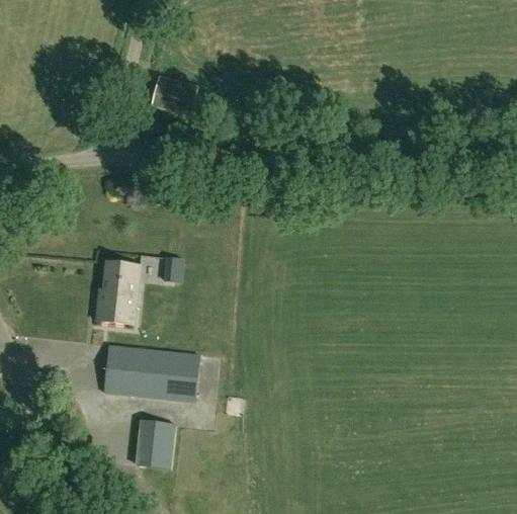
[(198,86),(158,75),(151,103),(191,113),(198,86)]
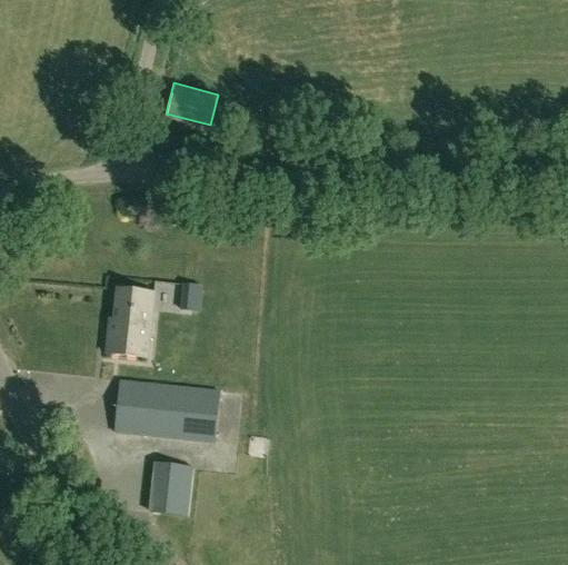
[(3,230),(12,224),(8,218),(0,224),(0,226),(3,230)]
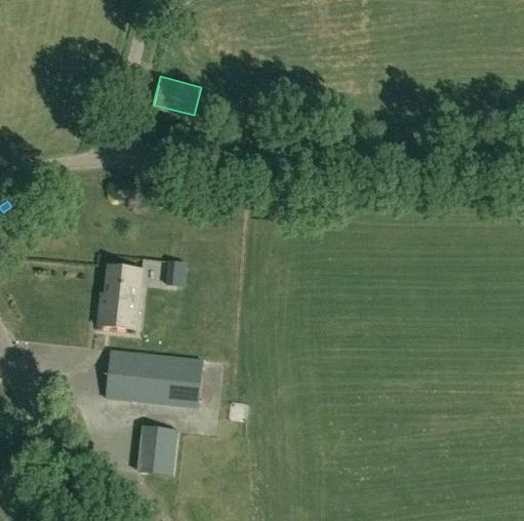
[(164,282),(180,284),(183,262),(166,259),(164,282)]
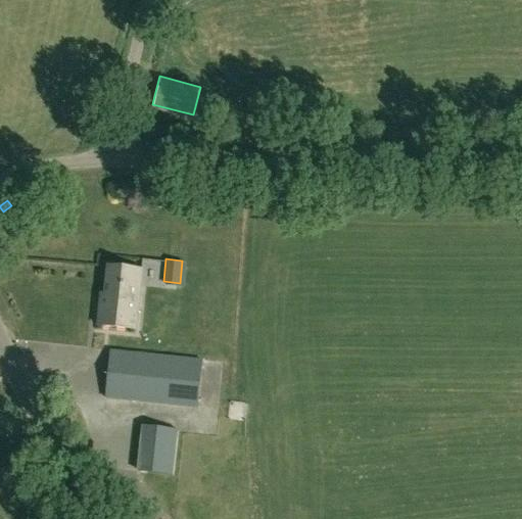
[(105,263),(101,300),(99,300),(97,322),(133,326),(139,267),(105,263)]
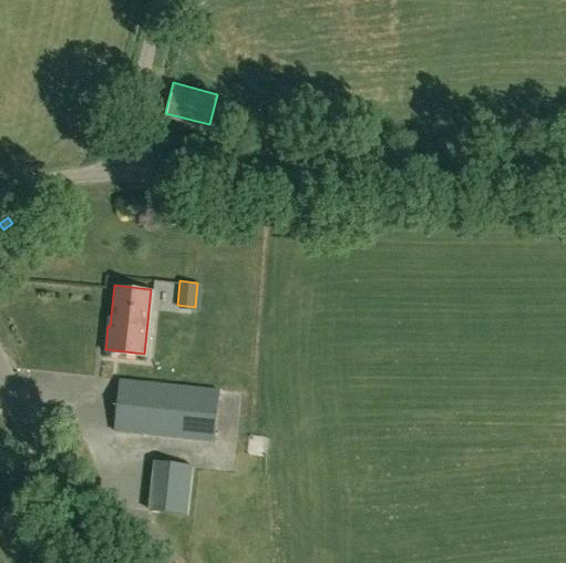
[(212,439),(217,388),(120,378),(114,429),(212,439)]
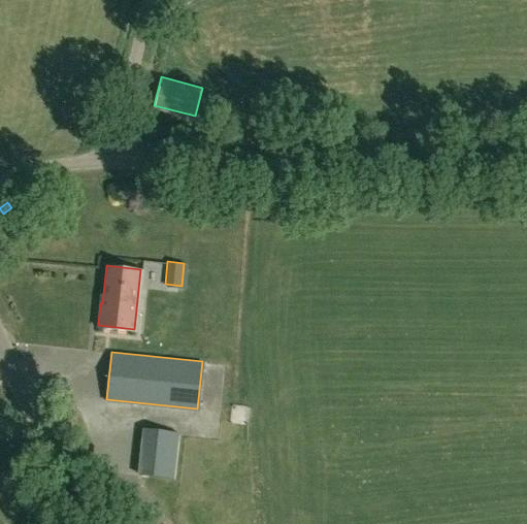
[(142,426),(140,437),(137,472),(174,477),(178,441),(179,430),(142,426)]
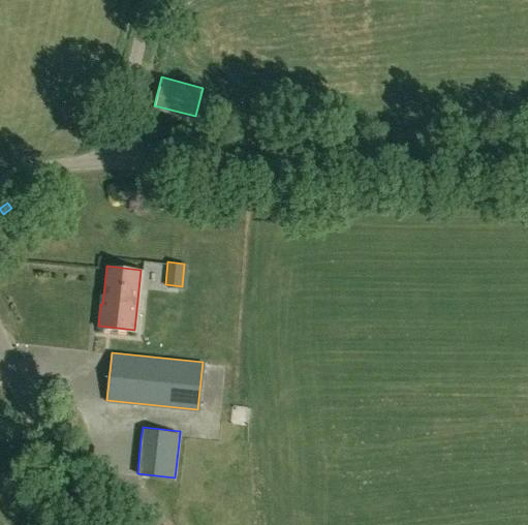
All buildings are outlined.
